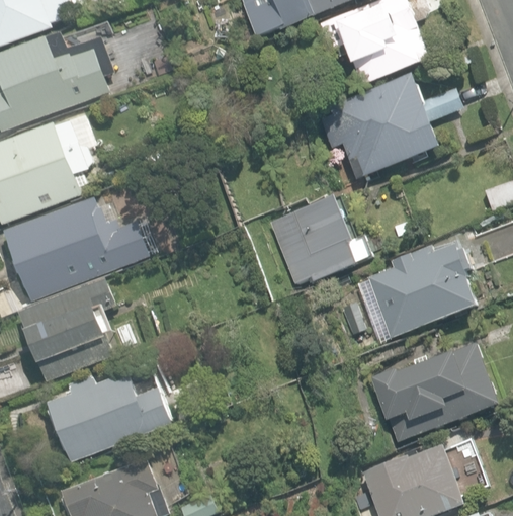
[(0,45),(51,27),(49,21),(67,15),(62,1),(65,0),(0,0),(0,45)]
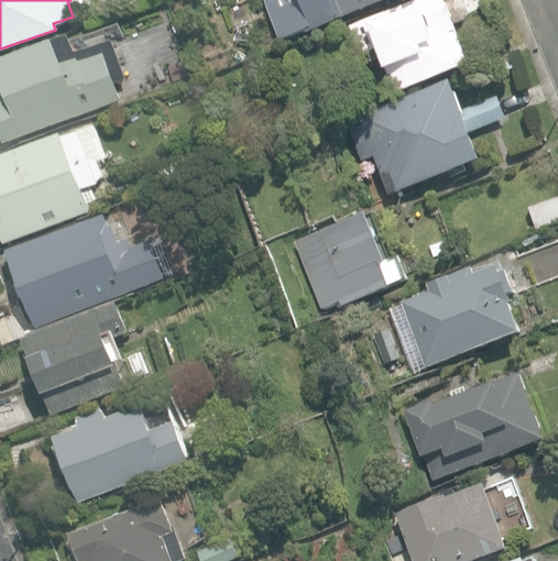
[(261,0),(274,40),(345,15),(339,0),(261,0)]
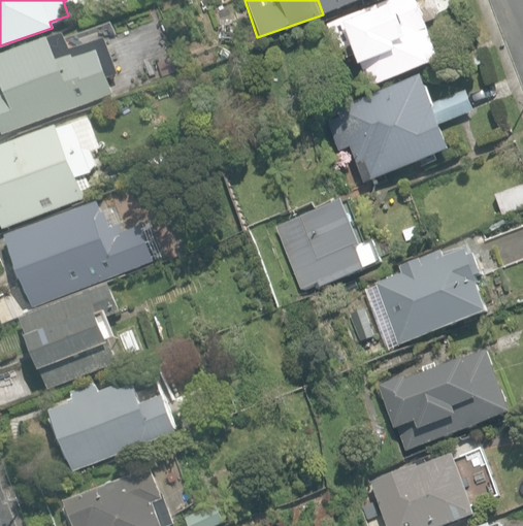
[(436,60),(419,22),(459,6),(457,0),(385,0),(324,26),(334,53),(352,47),(366,86),(436,61),(436,60)]
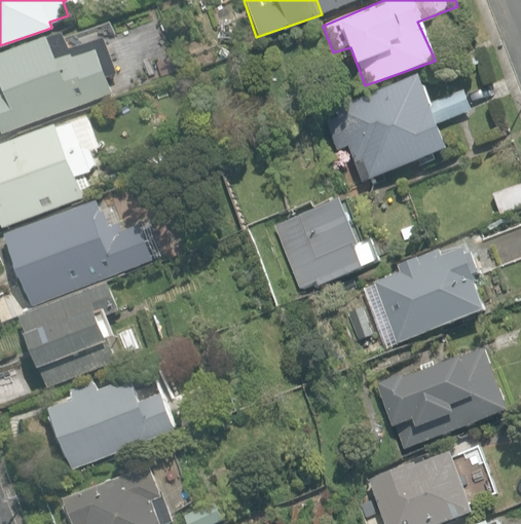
[(0,135),(111,92),(105,76),(113,72),(101,40),(70,51),(64,35),(0,59),(0,135)]
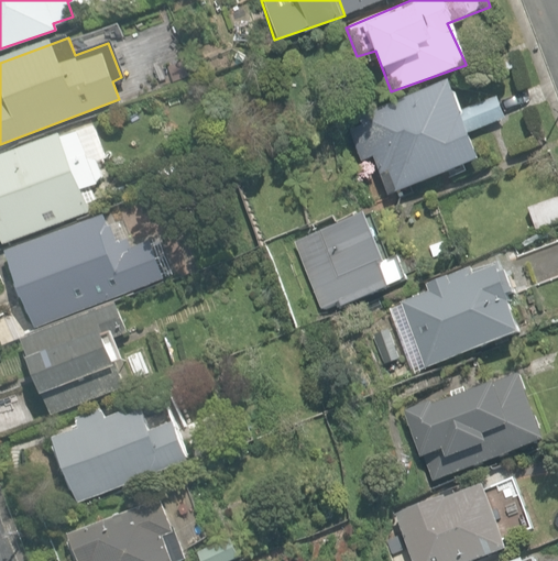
[(370,155),(385,196),(480,162),(468,129),(502,117),(494,95),(463,106),(460,108),(450,79),(357,113),(361,124),(346,130),(357,160),(370,155)]
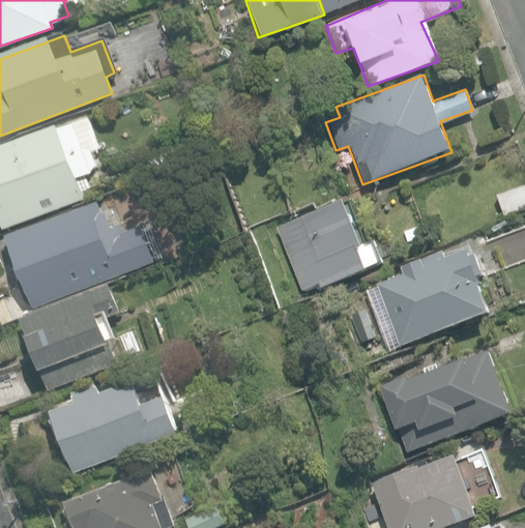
[(0,226),(1,229),(84,199),(77,179),(91,173),(90,171),(95,165),(89,149),(86,148),(77,123),(58,130),(57,126),(0,147),(0,226)]
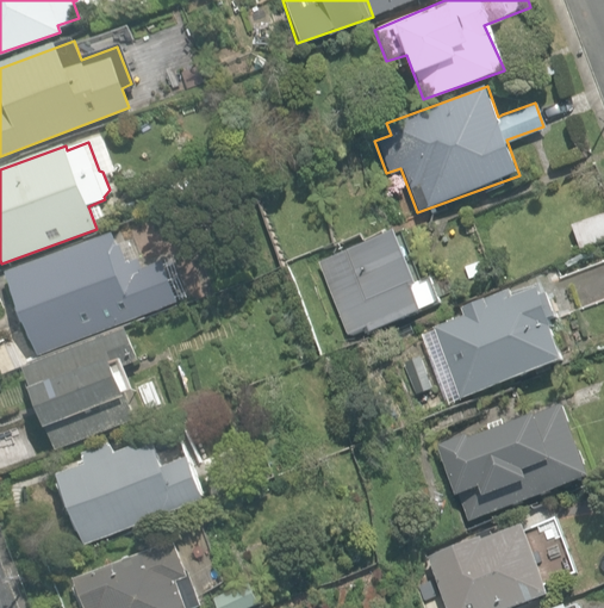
[(603,210),(562,229),(573,250),(603,236),(603,210)]
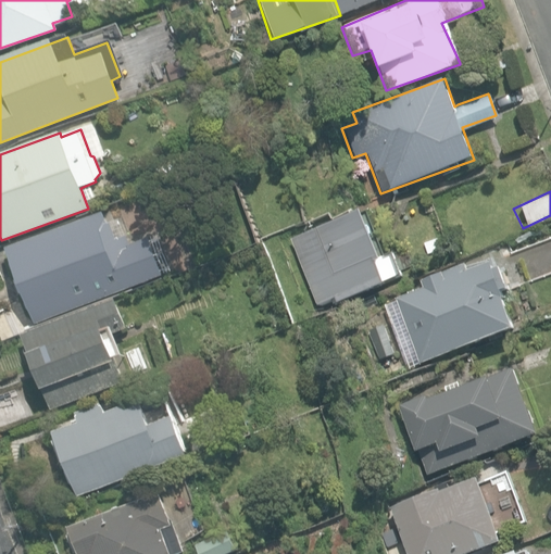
[(113,208),(3,248),(30,322),(160,274),(146,237),(126,244),(113,208)]
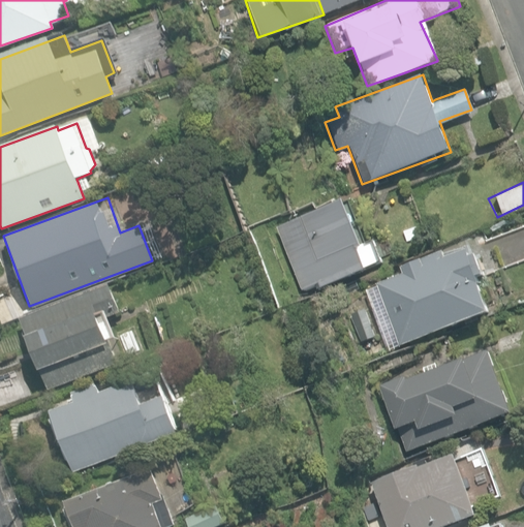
[(313,284),(315,289),(380,262),(371,240),(360,244),(341,199),(275,226),(300,289),(313,284)]
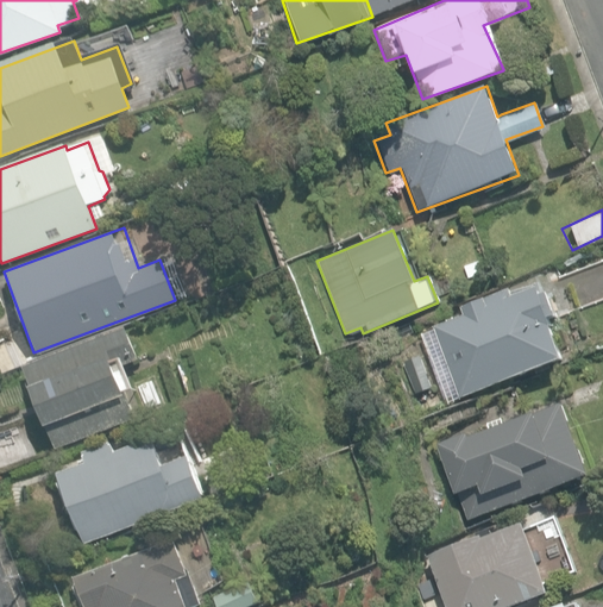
[(432,326),(458,398),(563,360),(551,327),(552,326),(548,318),(557,315),(547,292),(540,294),(538,287),(512,296),(509,289),(459,308),(462,315),(432,326)]
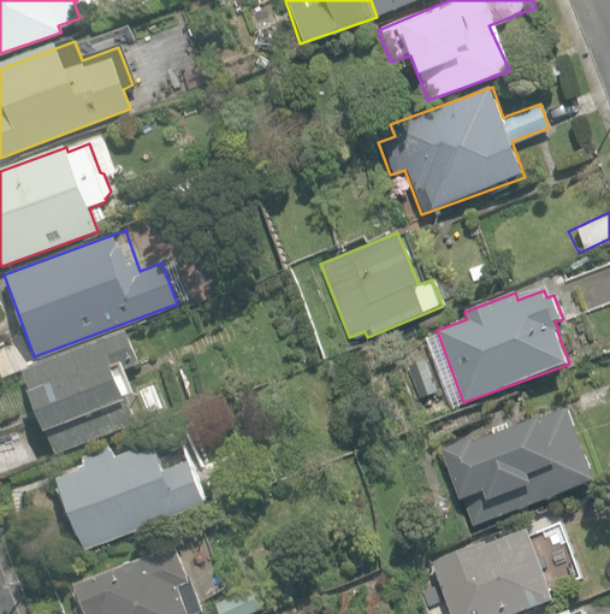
[(34,397),(54,453),(135,423),(125,396),(134,393),(124,369),(138,364),(137,360),(158,353),(148,328),(129,335),(126,330),(23,370),(27,379),(27,381),(25,382),(25,383),(25,384),(25,385),(24,385),(24,387),(24,388),(25,388),(25,389),(25,390),(25,391),(27,393),(27,394),(28,394),(28,395),(29,395),(29,396),(30,396),(31,396),(31,397),(33,397),(34,397)]
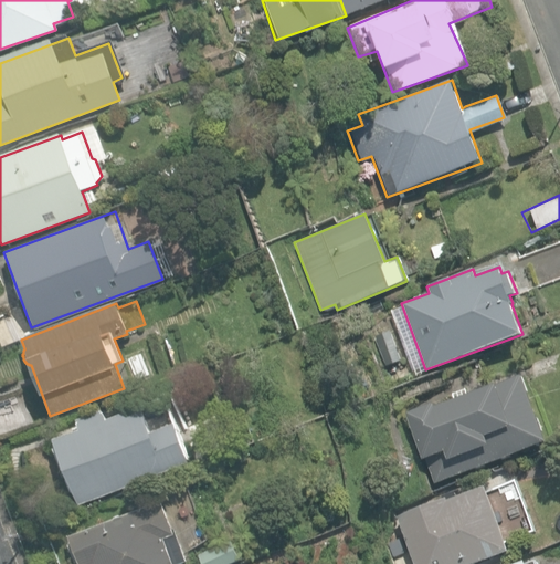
[(0,345),(9,343),(0,320),(0,345)]
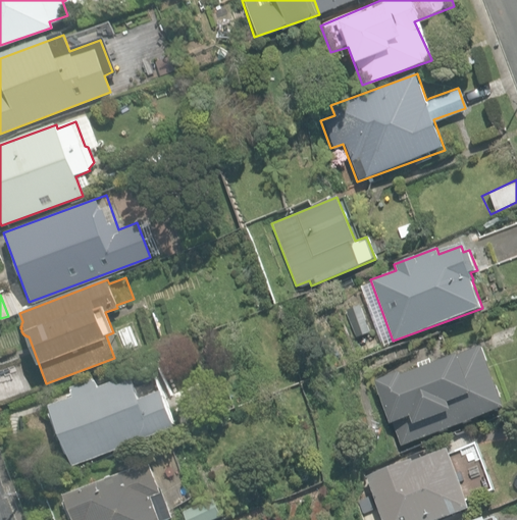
[(375,382),(399,445),(508,404),(486,345),(455,356),(422,368),(421,366),(375,382)]
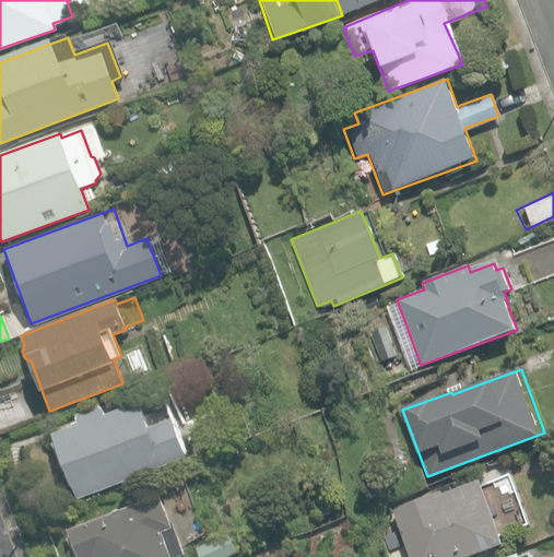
[(0,435),(30,425),(14,384),(0,389),(0,435)]
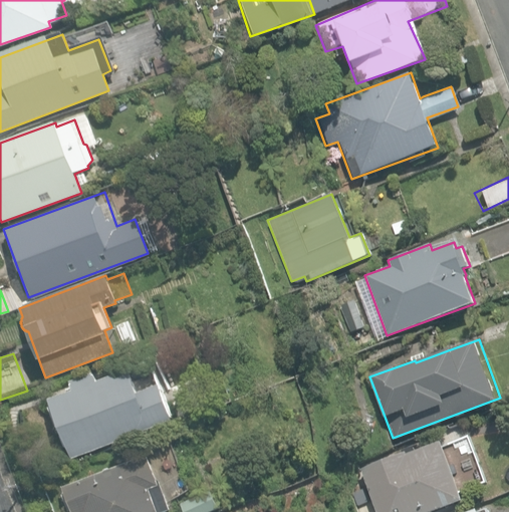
[(64,447),(68,458),(172,420),(159,384),(125,396),(117,372),(96,379),(93,371),(68,381),(71,390),(47,399),(50,407),(47,408),(53,425),(56,424),(59,434),(58,436),(62,446),(64,447)]
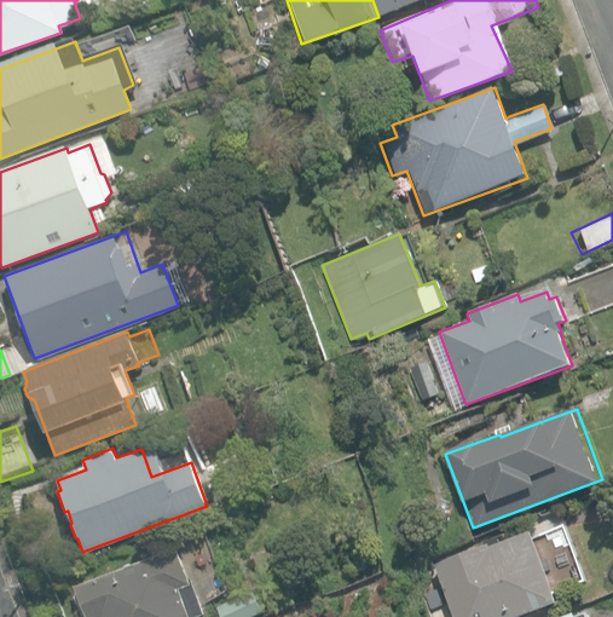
[(432,564),(451,616),(514,616),(555,603),(528,531),(496,543),(493,536),(480,541),(481,545),(432,564)]
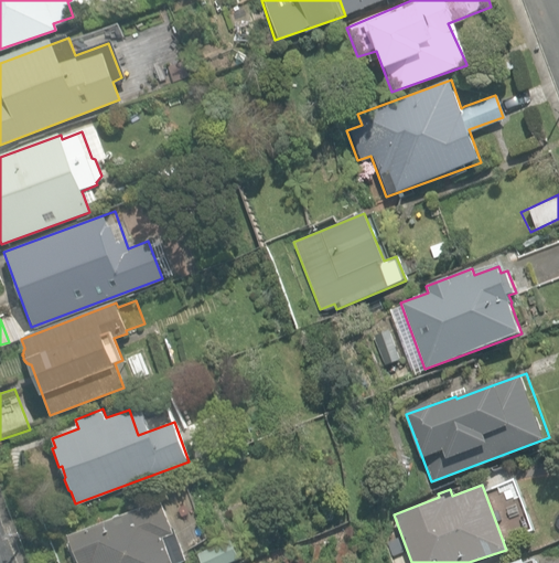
[(76,562),(174,562),(184,560),(171,526),(170,527),(159,499),(66,534),(68,541),(66,544),(73,561),(76,562)]
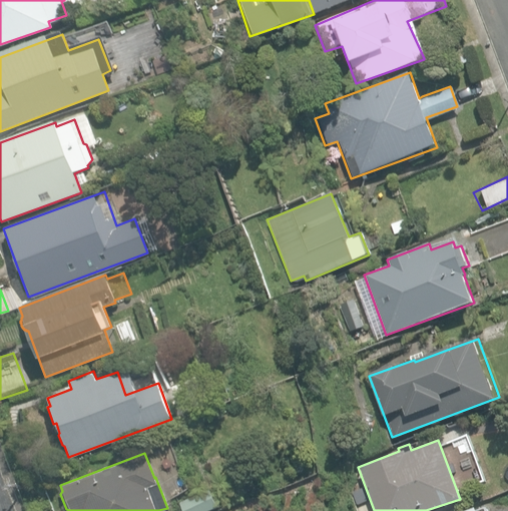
[(177,501),(180,510),(206,510),(216,507),(208,489),(177,501)]
